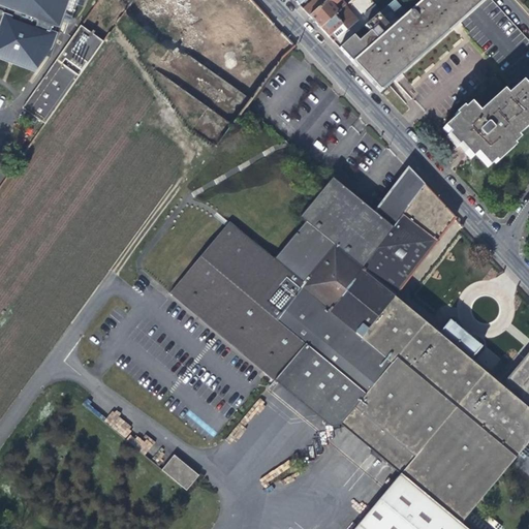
[(0,0),(0,59),(36,71),(44,61),(61,14),(72,19),(79,0),(0,0)]
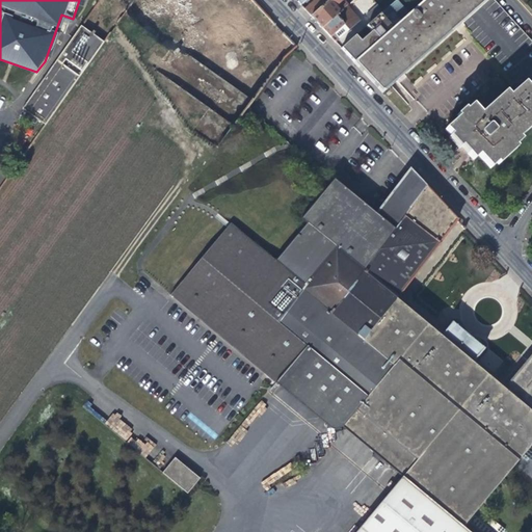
[(312,19),(321,29),(341,11),(339,9),(337,11),(333,6),(335,4),(337,5),(342,1),(341,0),(329,0),(328,1),(326,0),(315,0),(304,10),(312,19)]
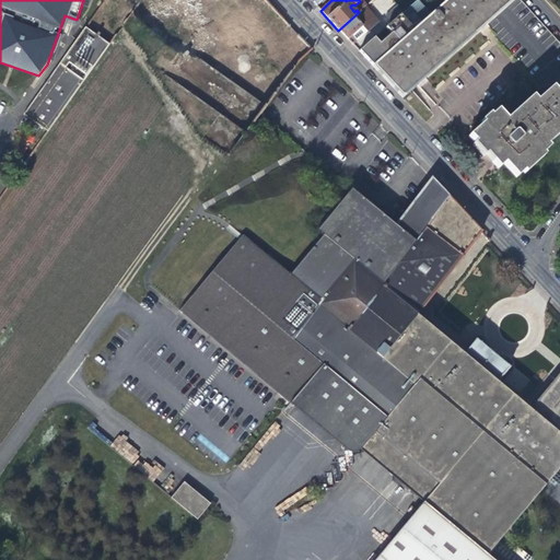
[(516,0),(448,0),(431,15),(422,24),(413,32),(373,68),(403,101),(413,91),(423,82),(478,34),(516,0)]
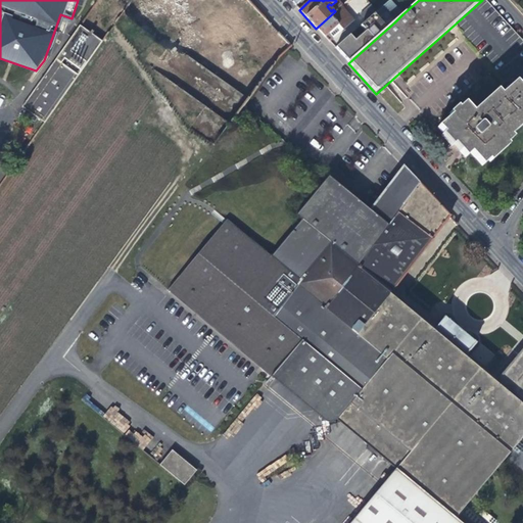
[(382,8),(394,22),(402,14),(390,1),(382,8)]
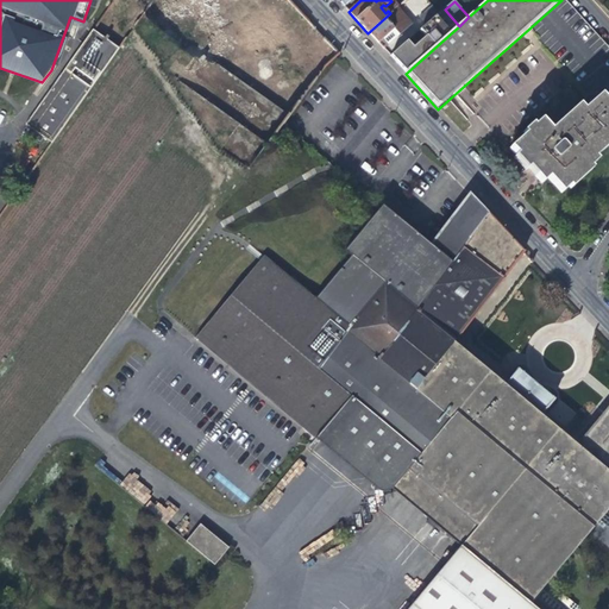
[(419,19),(426,27),(435,19),(439,16),(432,8),(419,19)]
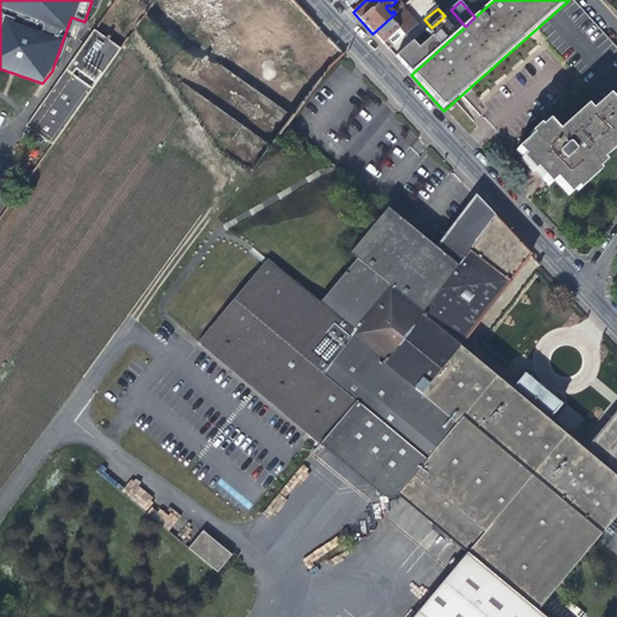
[(399,30),(404,37),(416,27),(401,10),(395,13),(372,34),(378,40),(388,51),(393,47),(387,41),(399,30)]
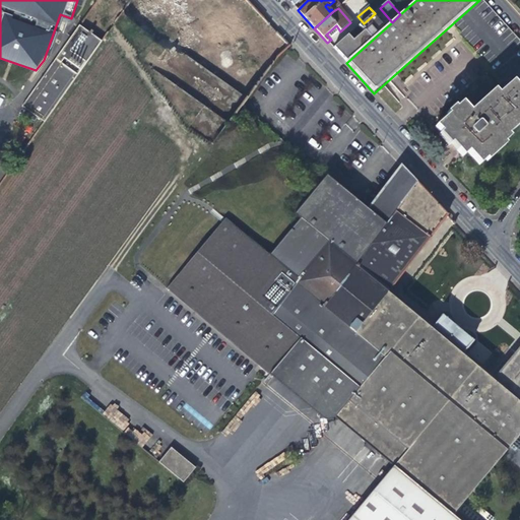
[(384,29),(372,16),(364,23),(333,50),(337,53),(343,60),(346,63),(384,29)]
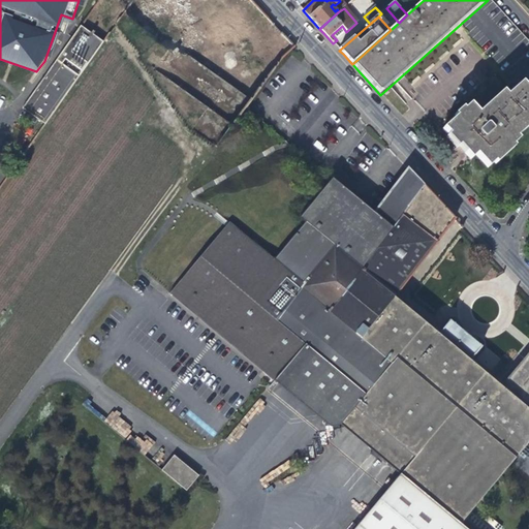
[(337,40),(346,32),(342,26),(332,35),(337,40)]
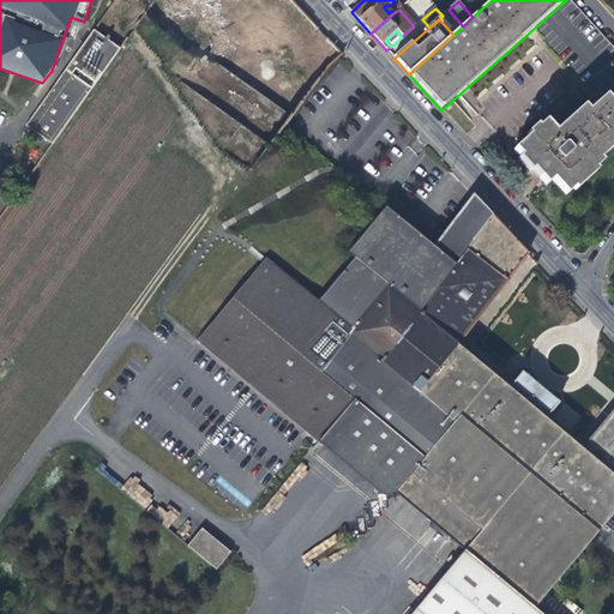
[(52,145),(119,49),(94,31),(26,127),(52,145)]
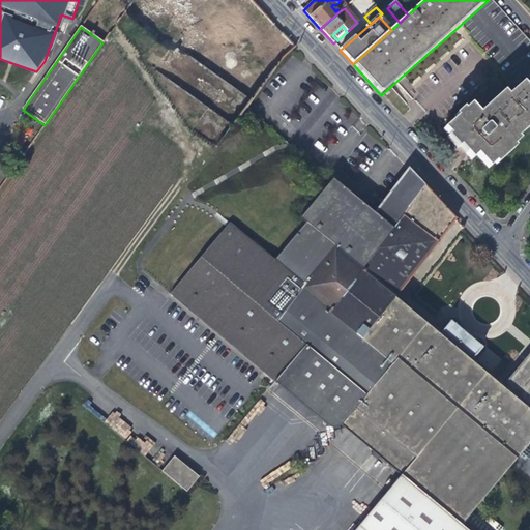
[(529,95),(520,85),(506,97),(502,93),(477,116),(469,107),(443,131),(467,156),(472,162),(476,157),(489,171),(519,143),(517,140),(529,126),(529,95)]
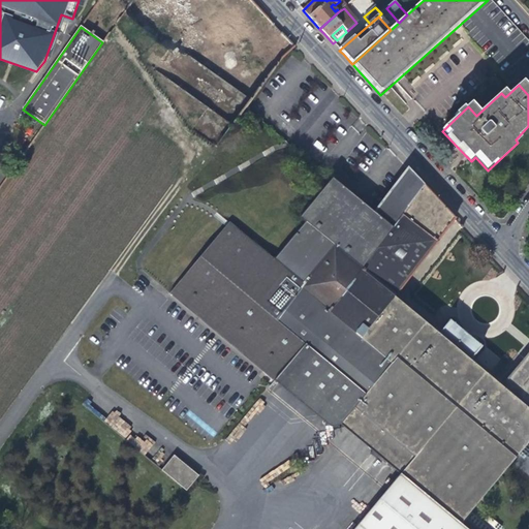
[(170,294),(274,381),(293,356),(304,344),(366,395),(355,407),(344,419),(404,470),(400,475),(353,528),(465,528),(460,525),(511,464),(509,461),(509,460),(528,436),(528,349),(500,385),(469,361),(479,348),(476,346),(477,345),(476,341),(473,339),(470,339),(469,340),(462,334),(458,331),(459,330),(459,329),(458,325),(456,323),(452,323),(452,325),(448,322),(438,335),(395,298),(442,232),(454,218),(423,184),(416,192),(412,189),(407,195),(412,198),(391,227),(365,206),(332,179),(296,222),(302,227),(271,263),(225,226),(170,294)]
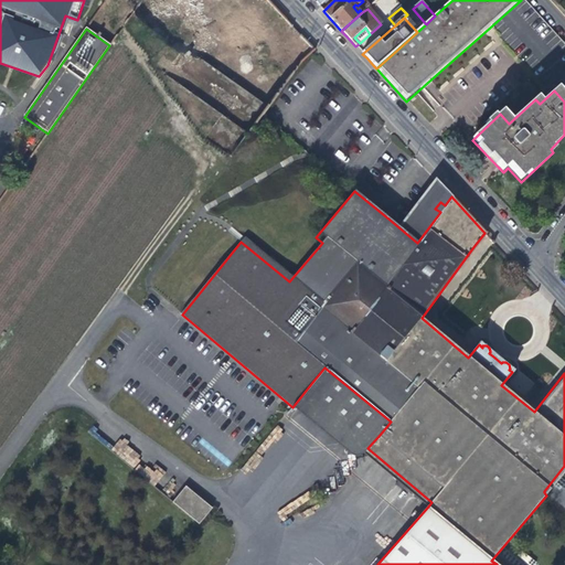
[(313,381),(292,407),(327,435),(348,452),(349,455),(351,456),(354,457),(359,457),(361,456),(363,455),(368,448),(380,435),(391,422),(324,368),(313,381)]
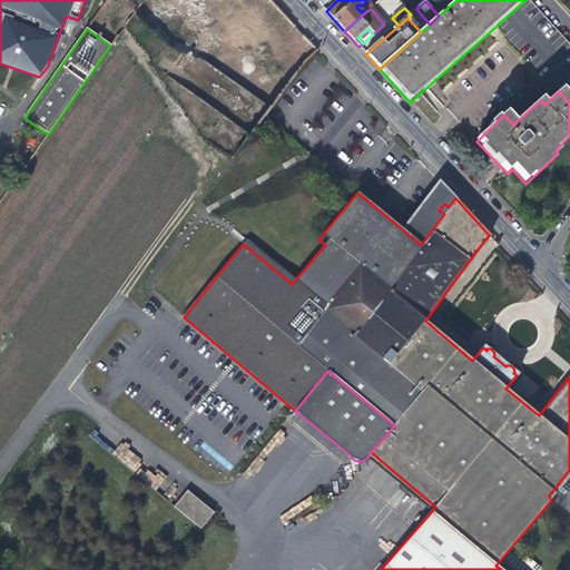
[(366,459),(431,512),(435,507),(371,452),(366,459)]
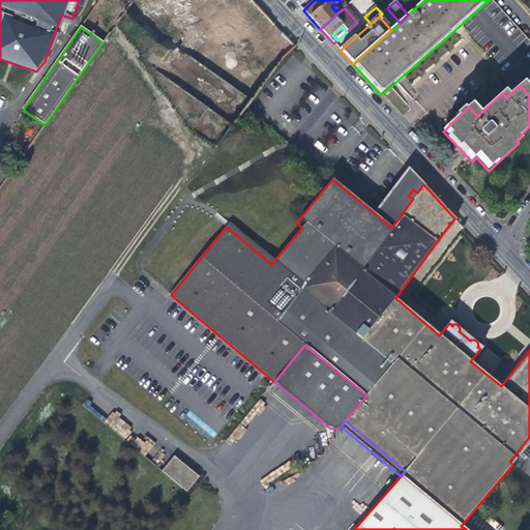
[(178,460),(167,474),(187,492),(199,477),(178,460)]
